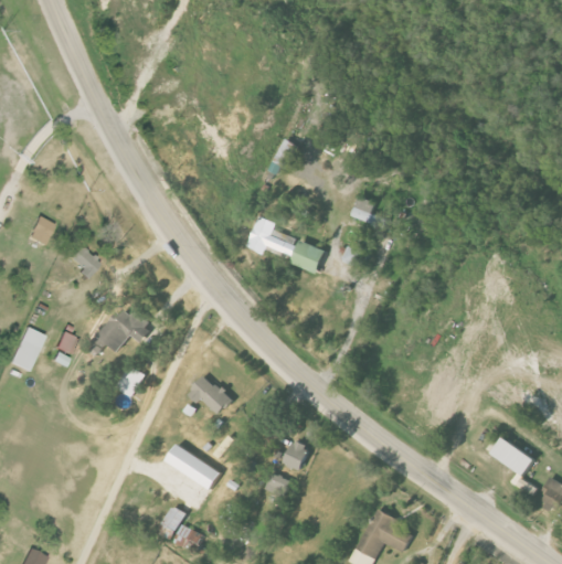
[(276,174),(281,166),(287,168),(298,146),(284,138),(267,170),(276,174)]
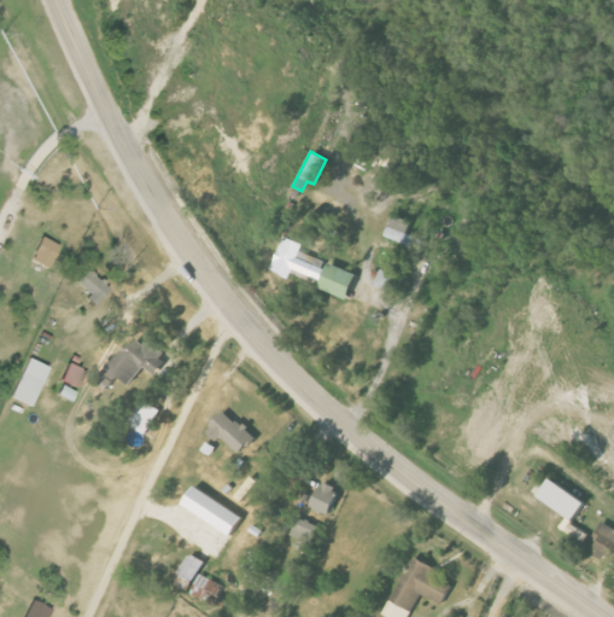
[(419,246),(421,238),(404,234),(408,219),(389,214),(382,238),(419,246)]
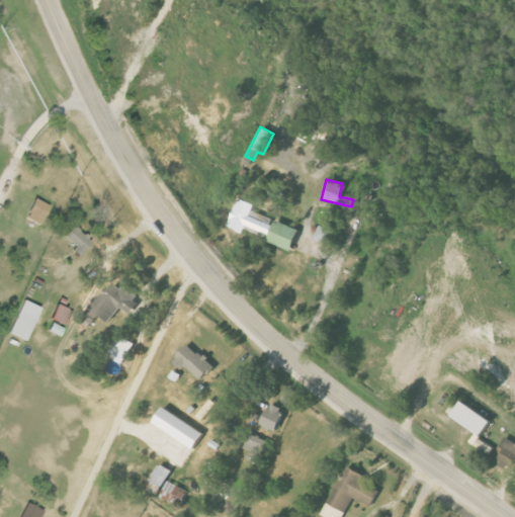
[(46,204),(30,197),(20,218),(35,225),(46,204)]
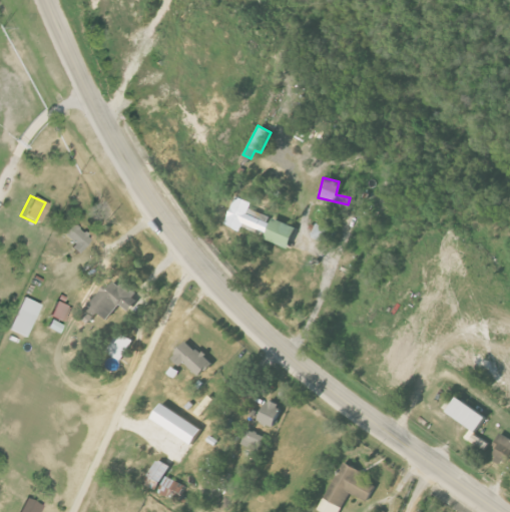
[(269,216),(246,208),(249,201),(232,196),(222,224),(237,229),(239,225),(263,233),(269,216)]
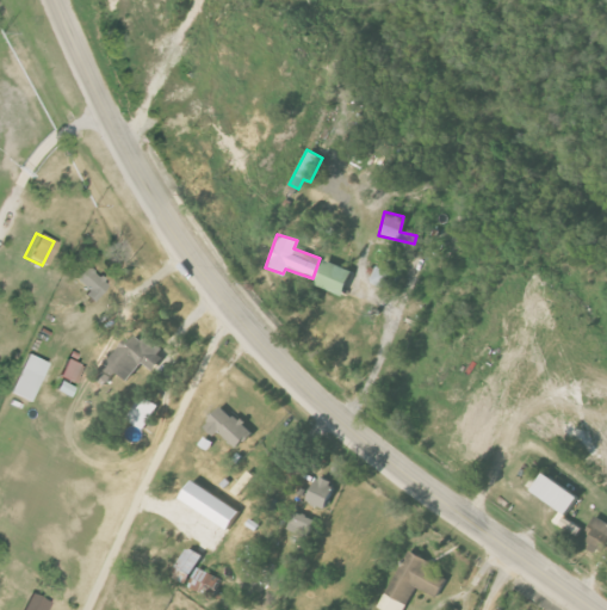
[(340,295),(350,270),(321,259),(311,285),(340,295)]
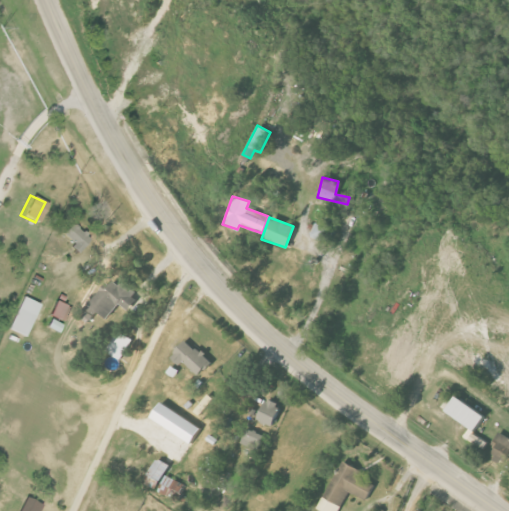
[(85,237),(66,222),(56,235),(75,250),(85,237)]
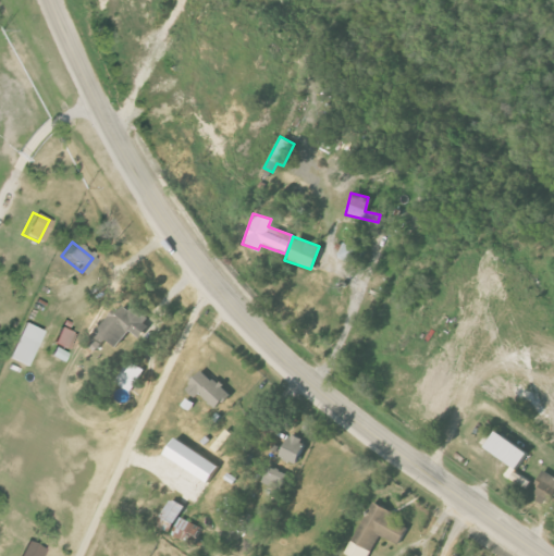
[(352,263),(358,249),(343,242),(336,256),(352,263)]
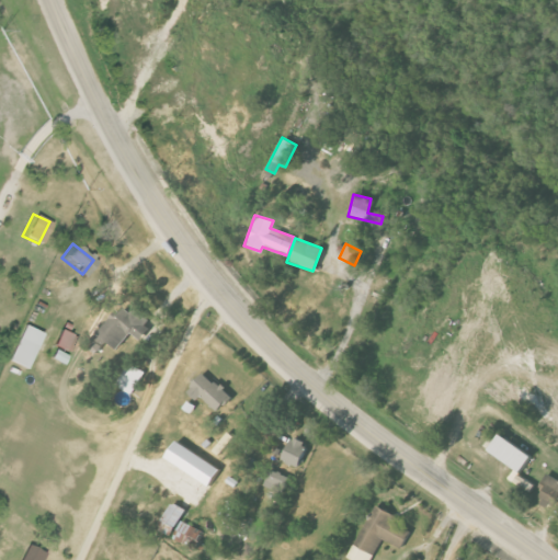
[(114,349),(129,332),(138,340),(149,328),(122,303),(95,332),(114,349)]
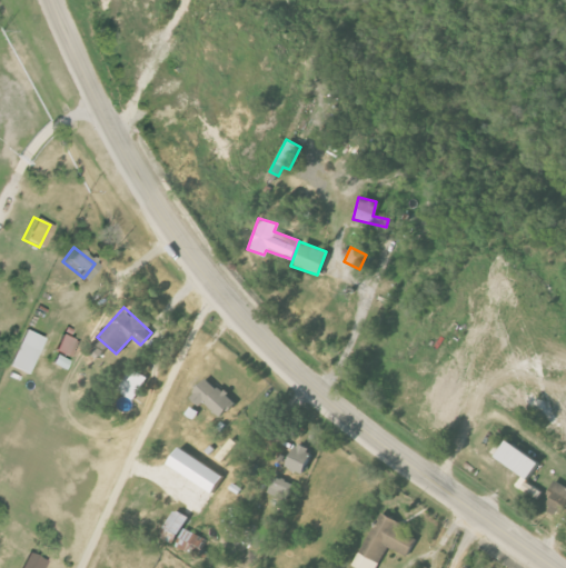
[(39,336),(20,328),(5,366),(23,374),(39,336)]
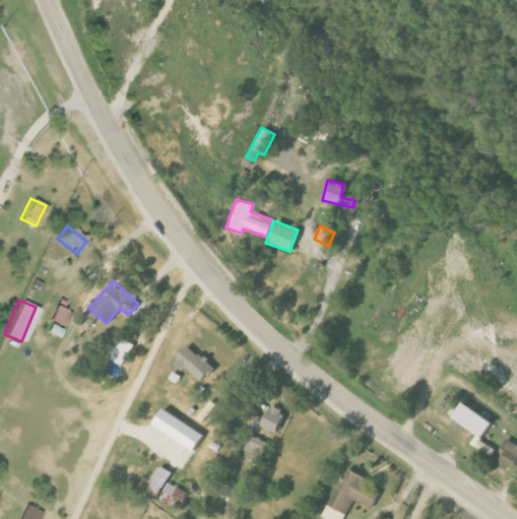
[(68,311),(52,305),(46,320),(62,326),(68,311)]
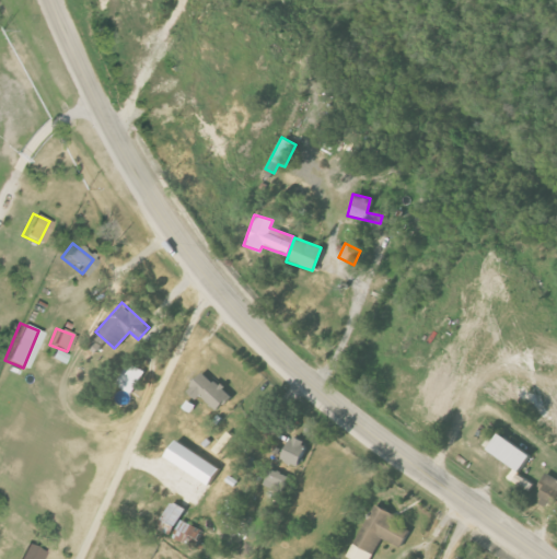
[(142,371),(126,361),(113,384),(129,393),(142,371)]
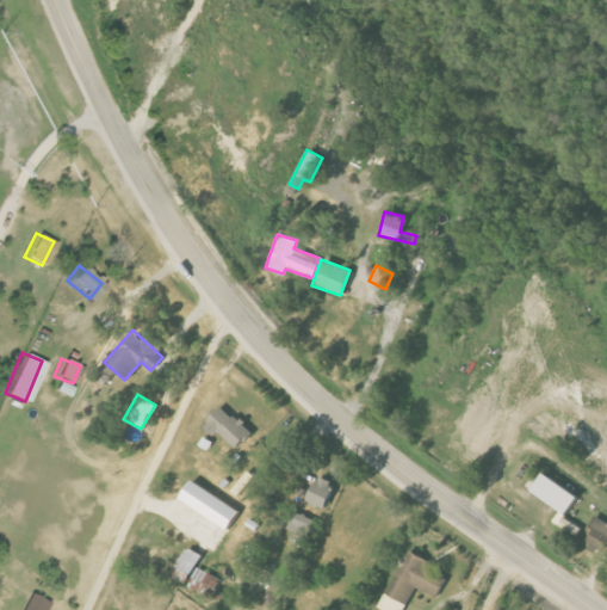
[(211,436),(216,431),(235,448),(249,432),(220,405),(200,426),(211,436)]
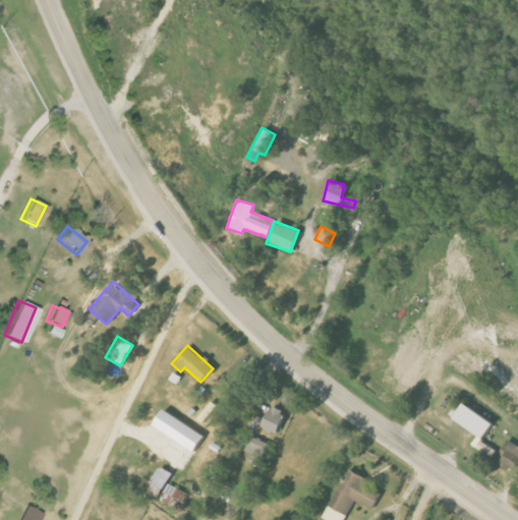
[(493,423),(463,403),(453,418),(482,439),(493,423)]
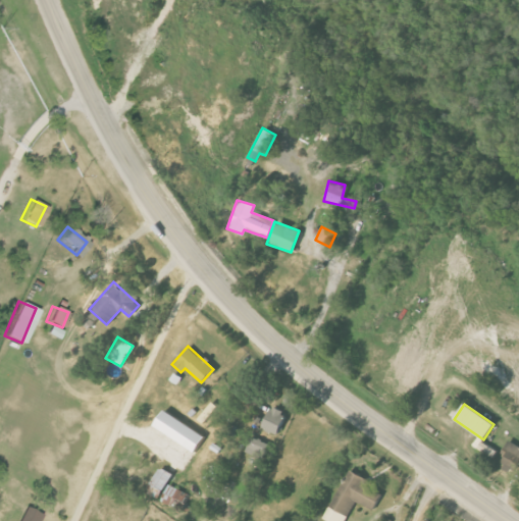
[(274,434),(284,412),(270,406),(260,428),(274,434)]
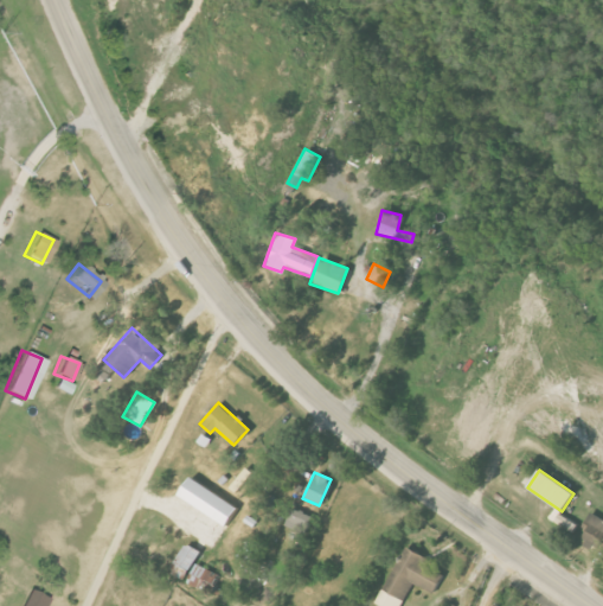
[(237,504),(187,478),(177,498),(226,524),(237,504)]
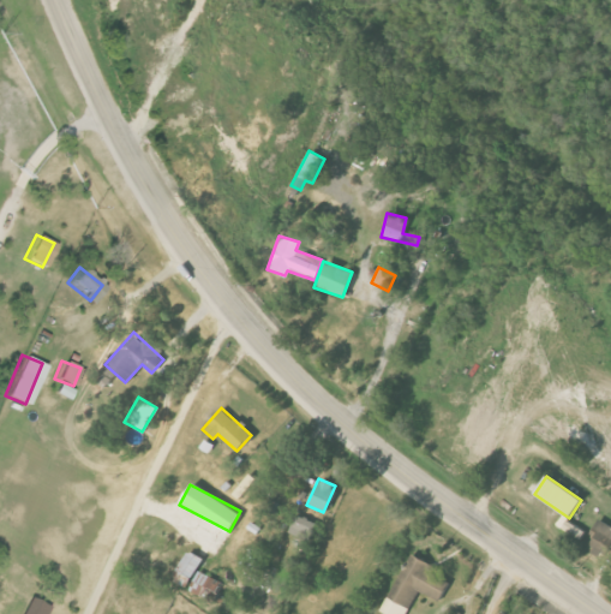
[(287,534),(307,541),(313,522),(293,514),(287,534)]
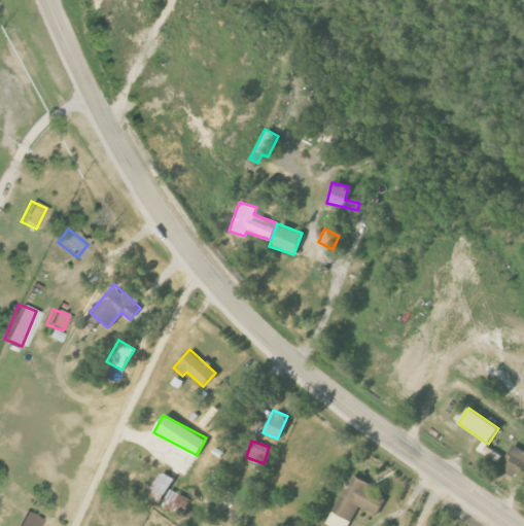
[(481,452),(496,461),(500,455),(484,446),(481,452)]
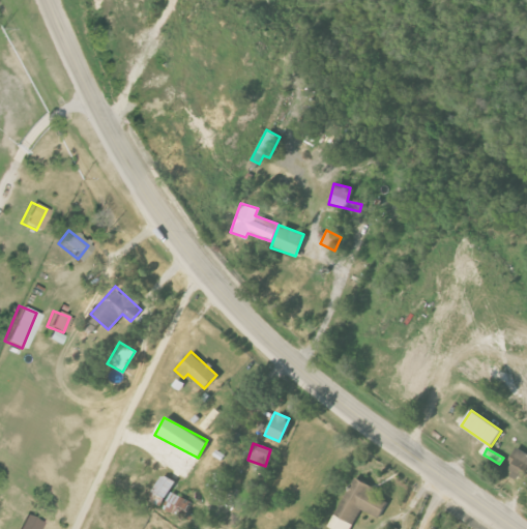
[(507,472),(526,478),(526,474),(526,452),(513,448),(509,460),(511,461),(507,472)]
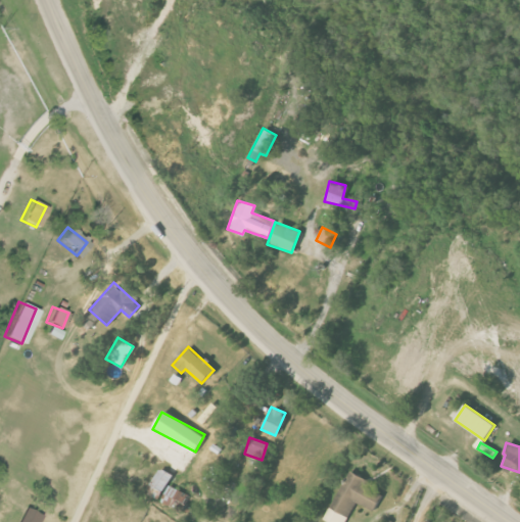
[(171,474),(157,467),(144,492),(157,500),(171,474)]
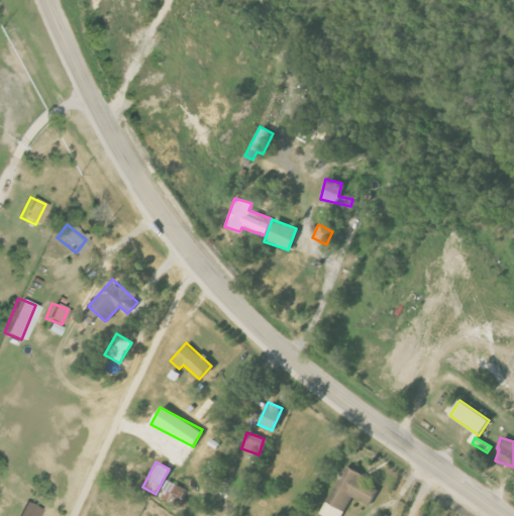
[(378,486),(341,468),(318,514),(321,515),(339,515),(349,497),(368,506),(378,486)]
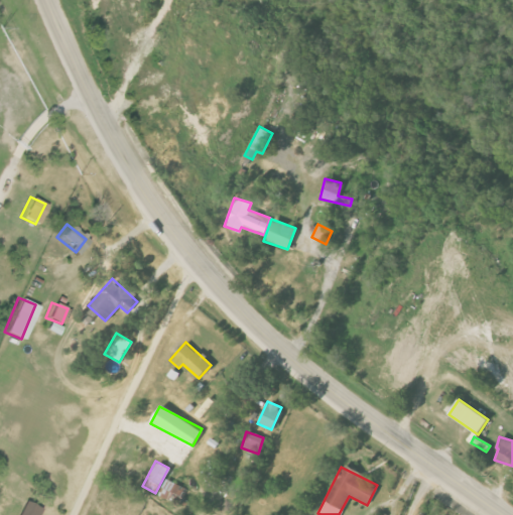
[(156,495),(176,504),(183,487),(164,478),(156,495)]
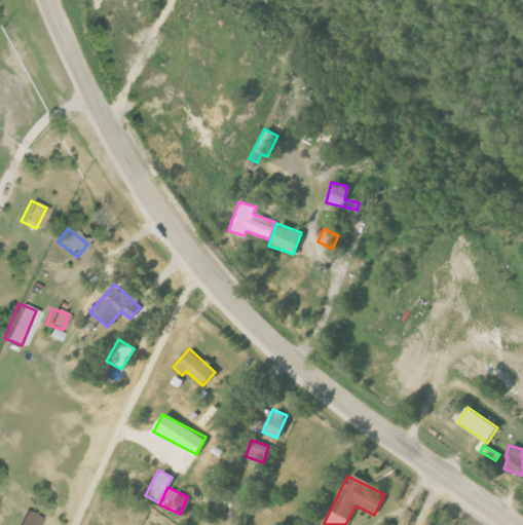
[(30,524),(35,515),(23,509),(14,524),(30,524)]
